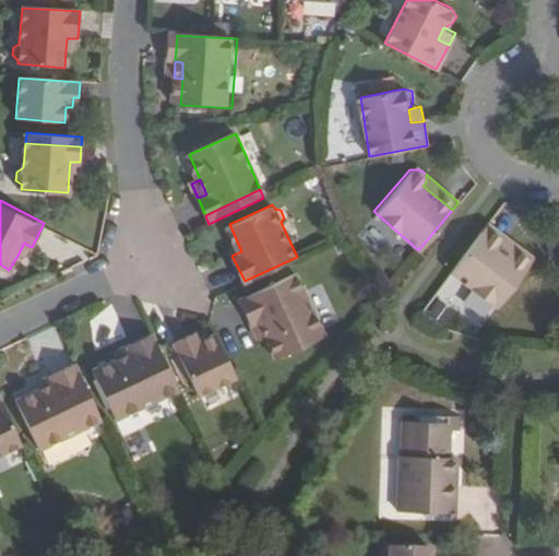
[(488,224),(482,232),(511,256),(514,251),(524,251),(488,224)]
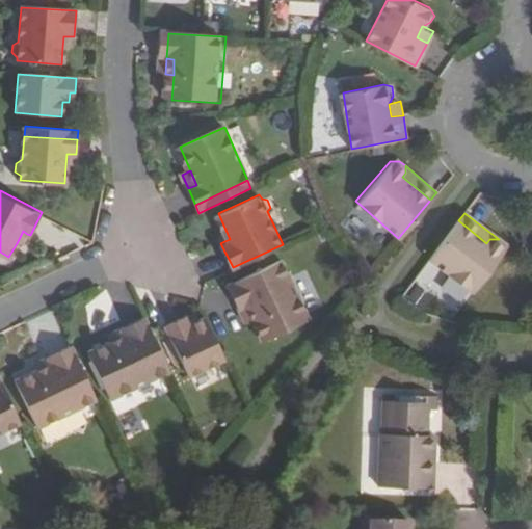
[(458,220),(428,260),(470,293),(504,250),(502,241),(499,239),(489,239),(486,243),(458,220)]
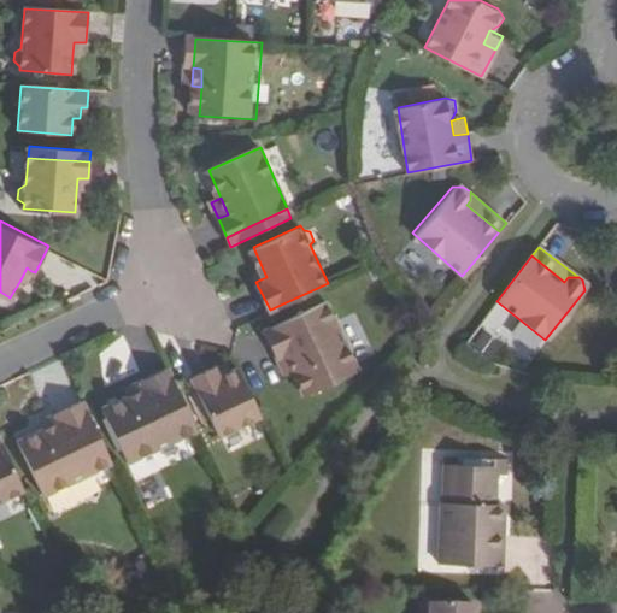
[(256,269),(260,280),(266,277),(262,266),(256,269)]
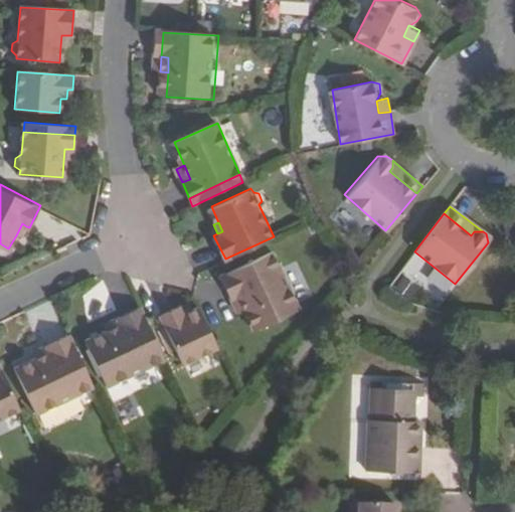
[(20,237),(26,226),(22,223),(16,235),(20,237)]
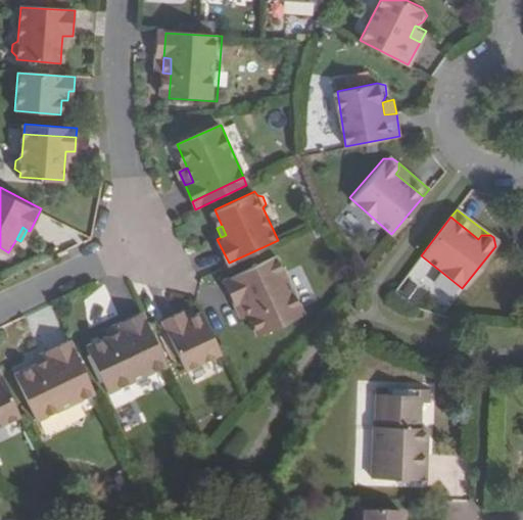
[(226,279),(237,301),(244,297),(251,312),(262,333),(304,312),(276,254),(226,279)]
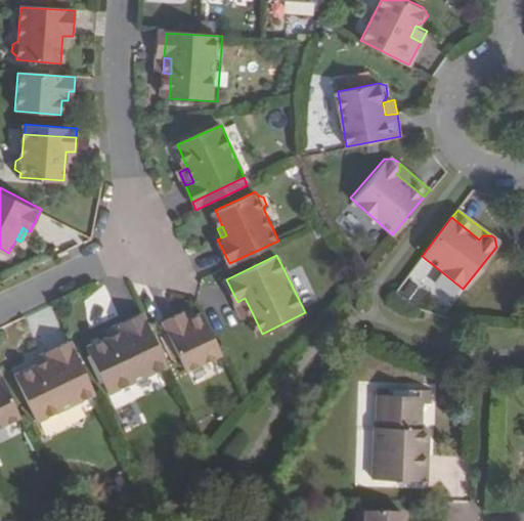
[(244,315),(252,312),(245,298),(237,302),(244,315)]
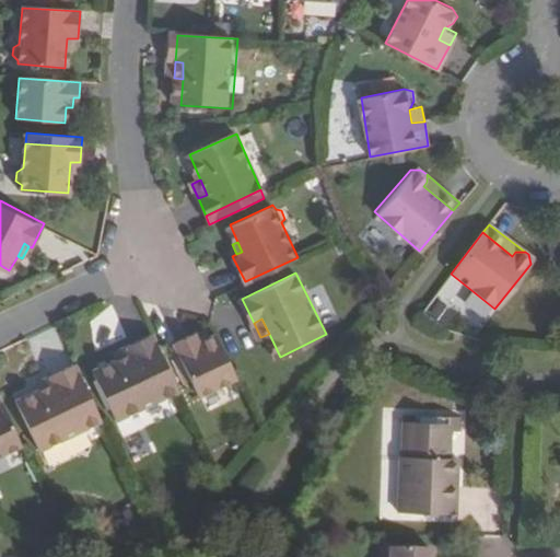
[(198,327),(187,332),(189,337),(200,333),(198,327)]
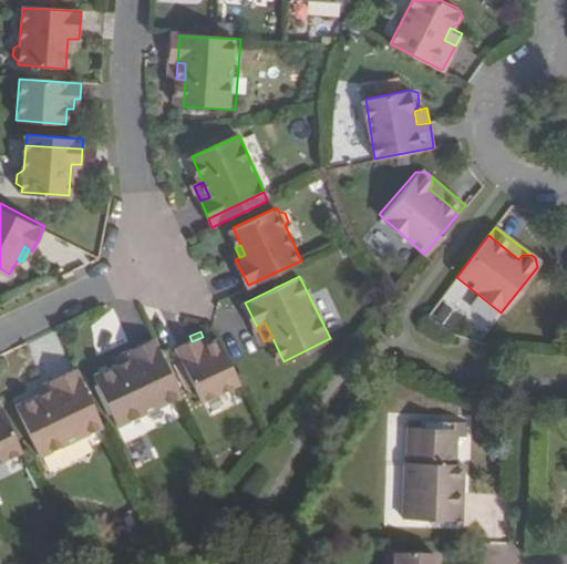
[(166,396),(177,391),(151,336),(141,340),(166,396)]
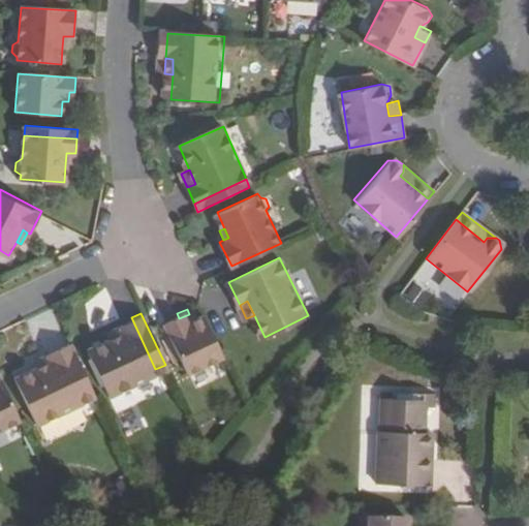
[(189,371),(224,354),(204,313),(191,319),(189,314),(179,318),(177,313),(164,319),(189,371)]
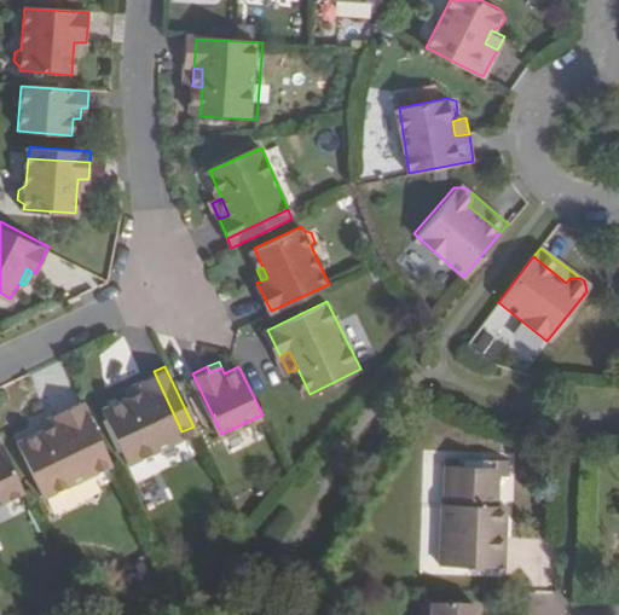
[(181,431),(154,371),(137,378),(142,388),(123,396),(100,407),(125,458),(181,431)]
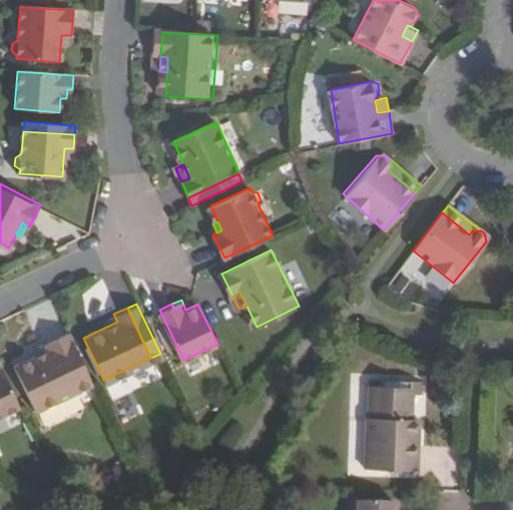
[(99,320),(102,329),(117,322),(113,314),(99,320)]
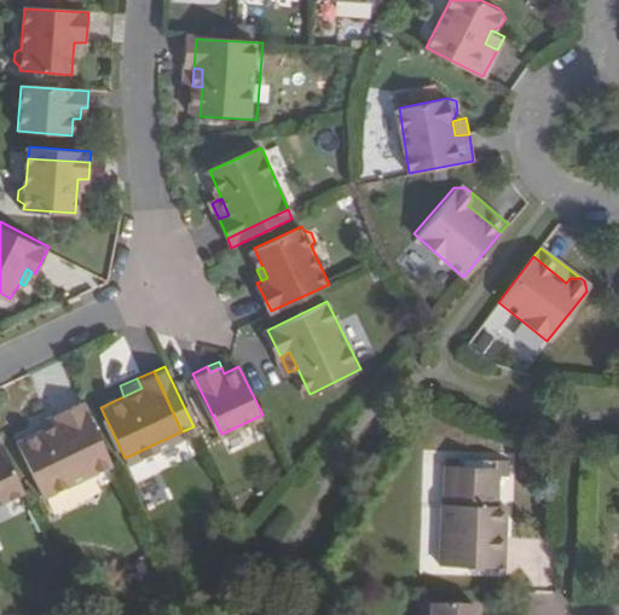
[(82,402),(56,415),(59,423),(41,431),(25,440),(50,491),(111,462),(82,402)]
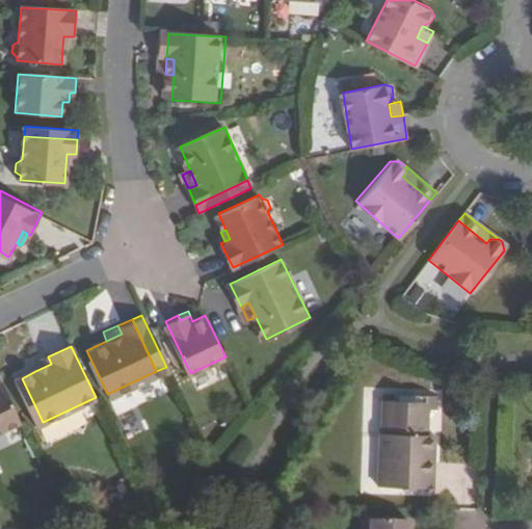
[(31,364),(35,371),(51,364),(48,356),(31,364)]
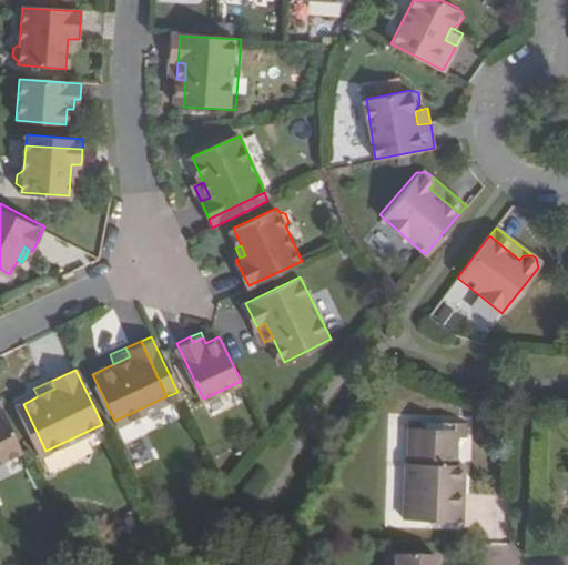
[(0,460),(23,450),(0,402),(0,460)]
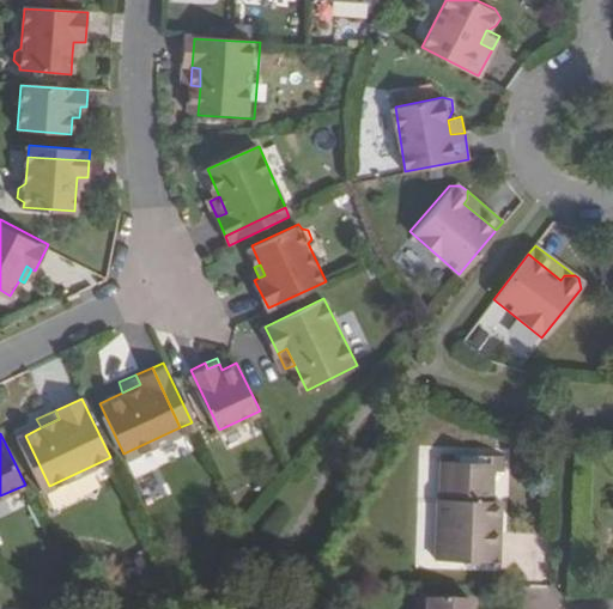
[(49,486),(25,436),(17,439),(40,489),(49,486)]
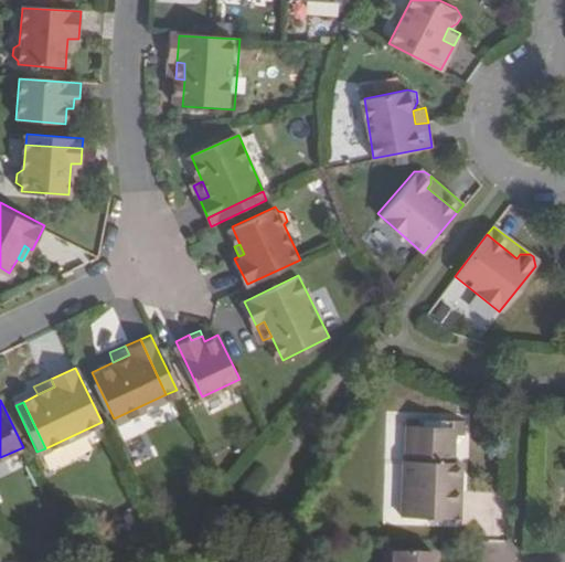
[(407,462),(404,462),(401,517),(459,519),(460,491),(455,491),(455,481),(461,481),(462,462),(451,462),(454,437),(466,437),(467,422),(441,422),(441,430),(417,430),(411,428),(407,462)]
